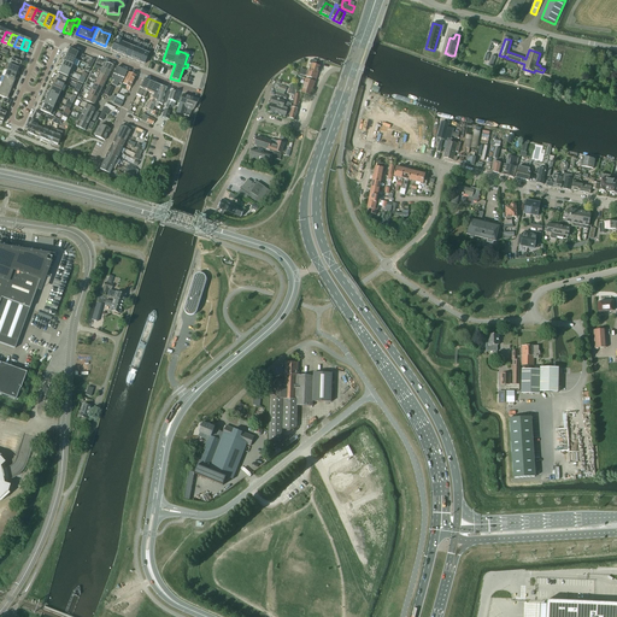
[(492,41),(488,51),(491,52),(493,43),(498,46),(499,43),(492,41)]
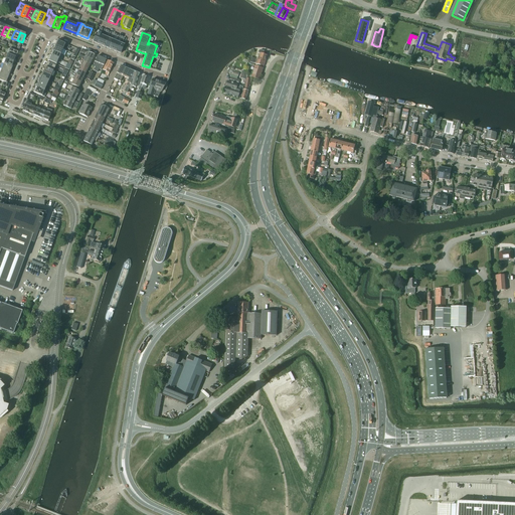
[(56,40),(54,45),(63,49),(65,50),(67,45),(56,40)]
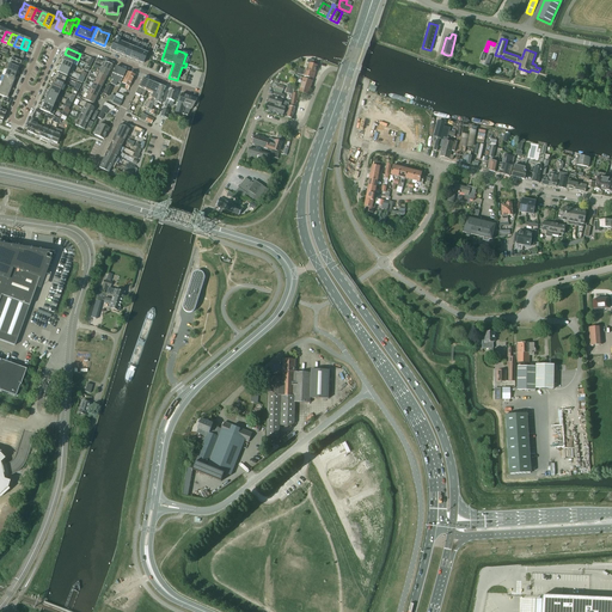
[(65,54),(62,60),(72,65),(75,59),(65,54)]
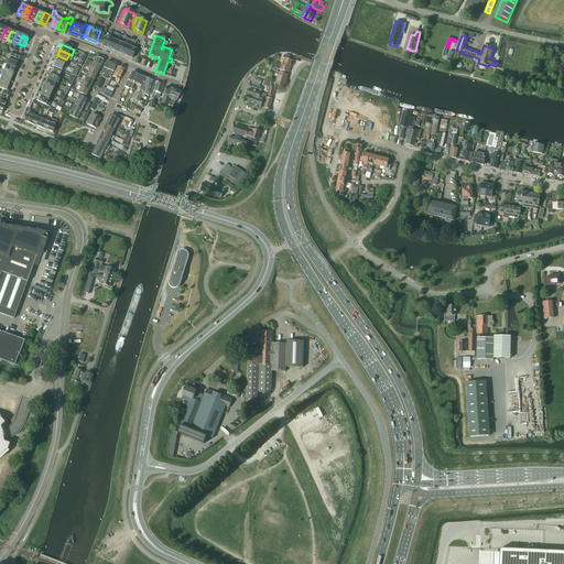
[(10,53),(8,60),(18,63),(20,57),(10,53)]
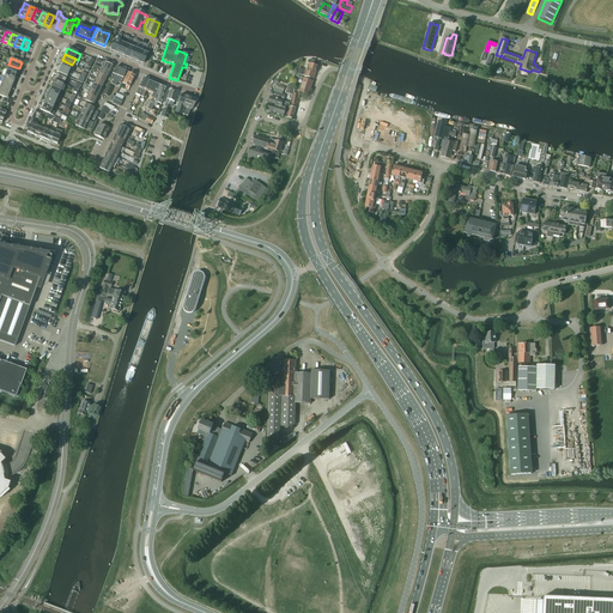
[(103,64),(101,67),(110,72),(113,66),(97,59),(96,62),(99,64),(101,62),(103,64)]
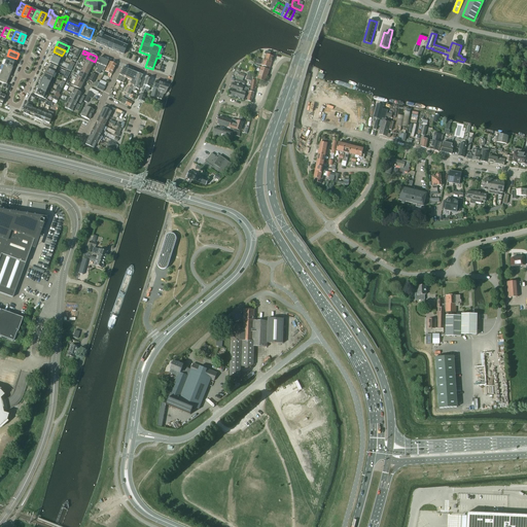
[(54,51),(51,57),(60,61),(62,56),(54,51)]
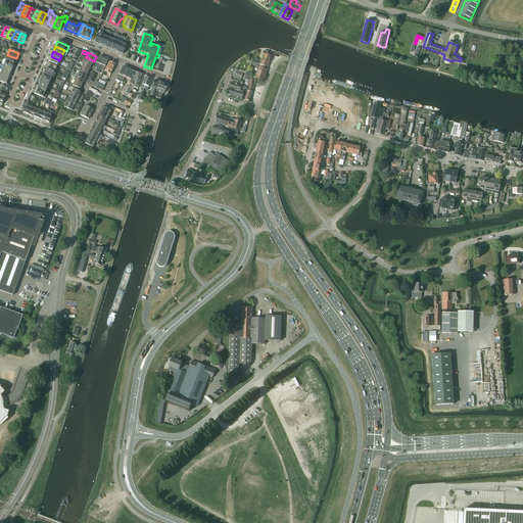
[(259,64),(268,67),(272,56),(268,55),(269,52),(265,51),(263,52),(263,54),(265,54),(263,60),(260,59),(259,64)]
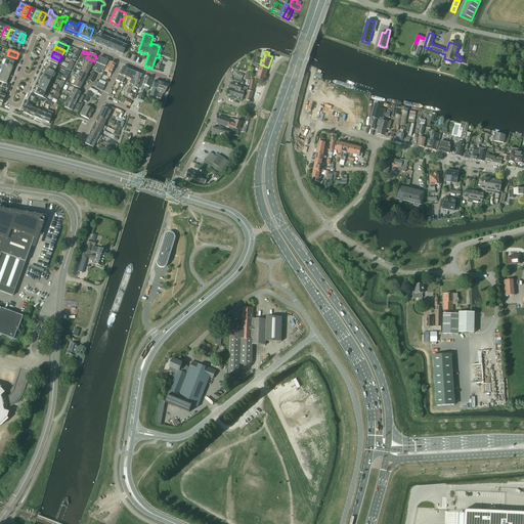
[(3,59),(5,60),(14,63),(16,58),(7,55),(5,54),(3,59)]
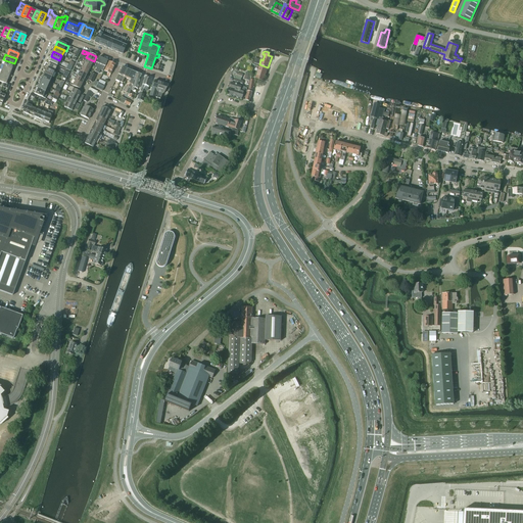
[(306,58),(293,54),(292,57),(291,59),(304,63),(304,62),(306,58)]
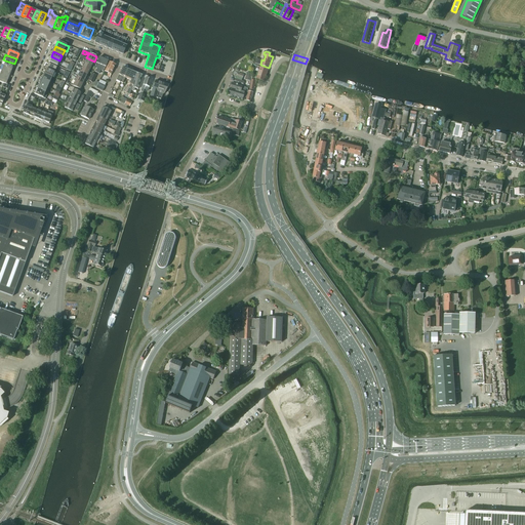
[(86,59),(84,63),(91,67),(94,62),(86,57),(84,56),(81,55),(80,57),(83,59),(84,58),(86,59)]
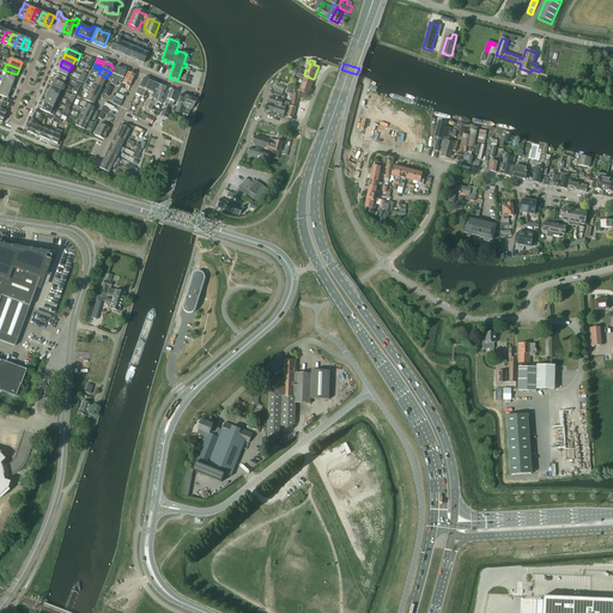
[(70,71),(60,66),(56,72),(67,77),(70,71)]
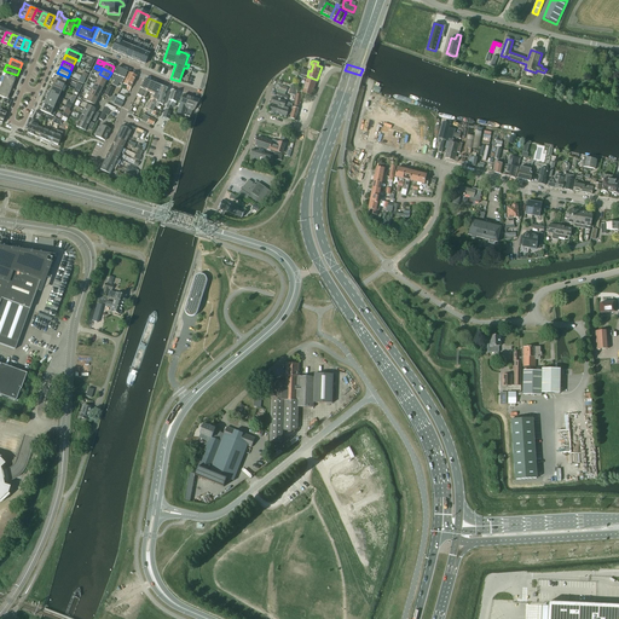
[(113,85),(115,86),(122,70),(116,68),(114,75),(111,80),(114,81),(113,85)]
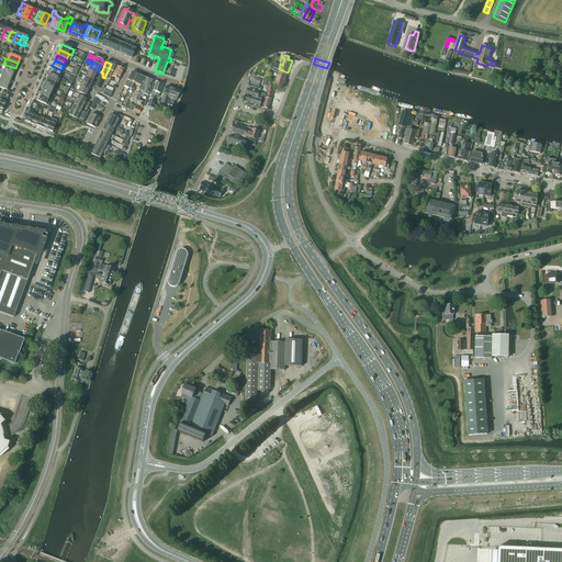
[(111,64),(104,78),(107,79),(108,76),(111,77),(115,66),(111,64)]
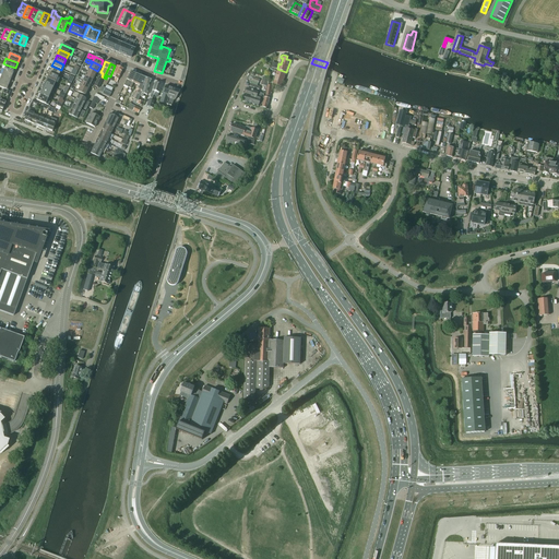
[(6,64),(3,70),(13,73),(15,68),(6,64)]
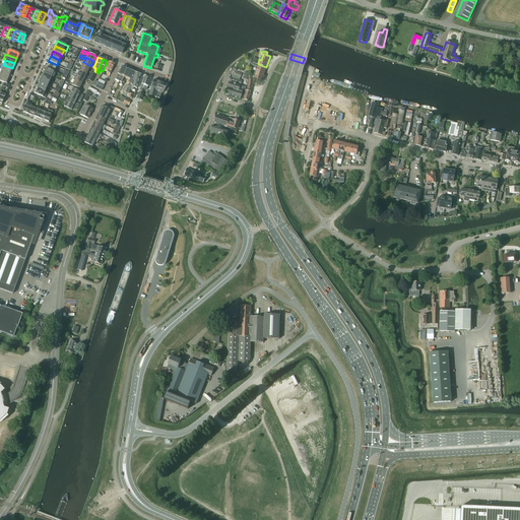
[(104,71),(107,72),(106,75),(109,77),(115,64),(108,61),(104,71)]
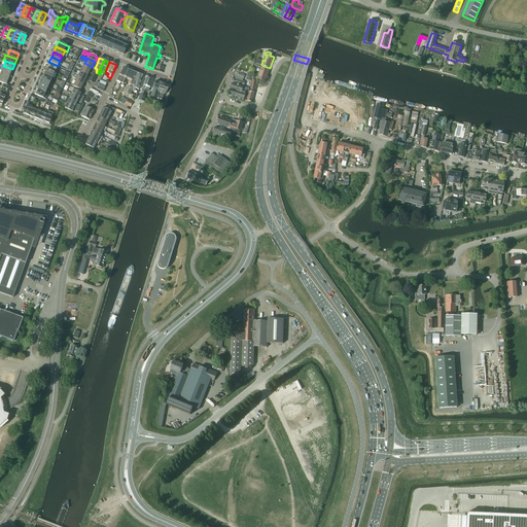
[(77,63),(77,65),(82,67),(90,71),(92,67),(84,63),(83,66),(77,63)]
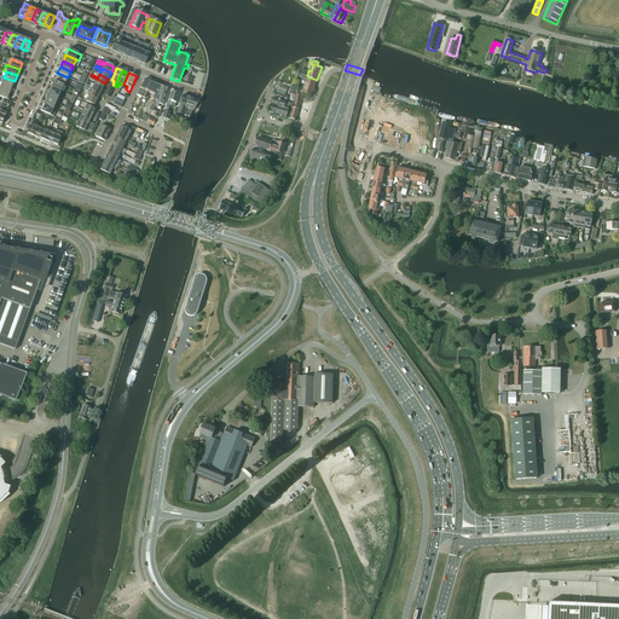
[(57,75),(53,81),(64,86),(67,86),(69,80),(57,75)]
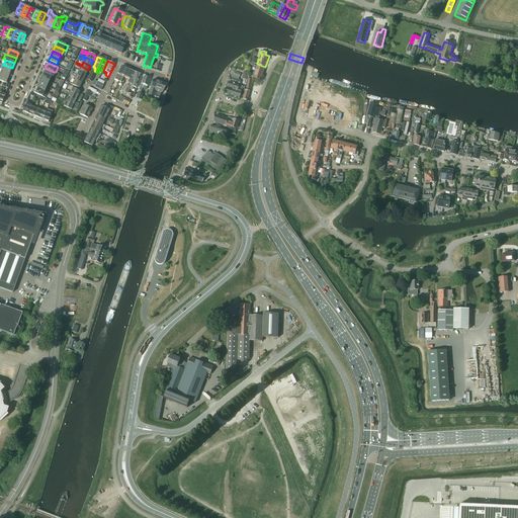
[(80,68),(78,71),(86,75),(88,70),(81,66),(76,64),(75,66),(78,67),(80,68)]
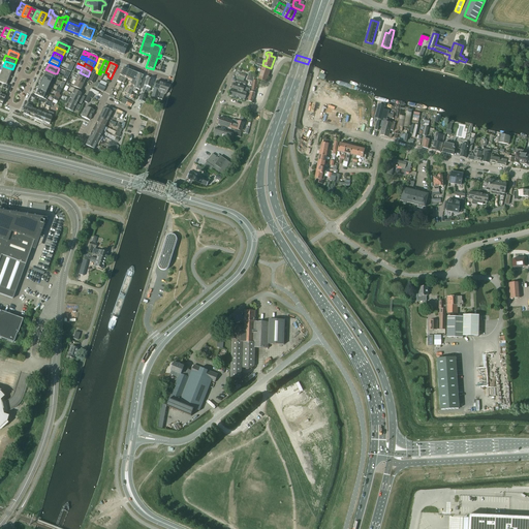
[(3,66),(1,71),(10,74),(12,69),(3,66)]
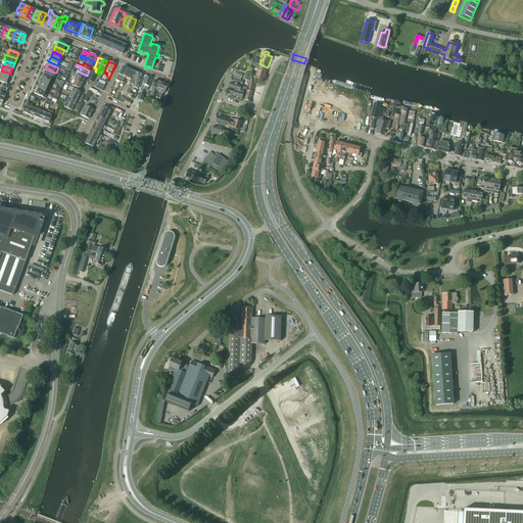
[(115,80),(121,82),(127,69),(122,67),(115,80)]
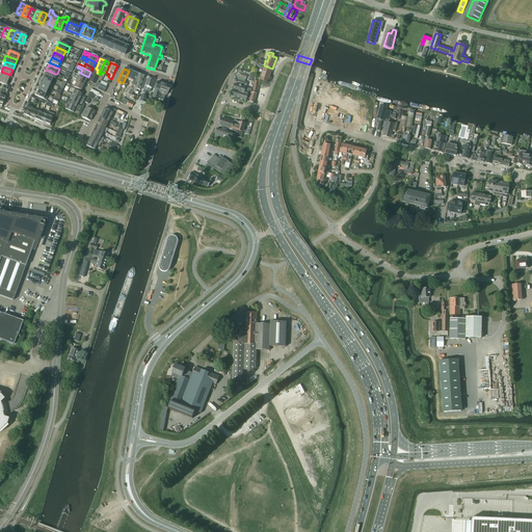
[(264,69),(260,80),(268,82),(271,71),(264,69)]
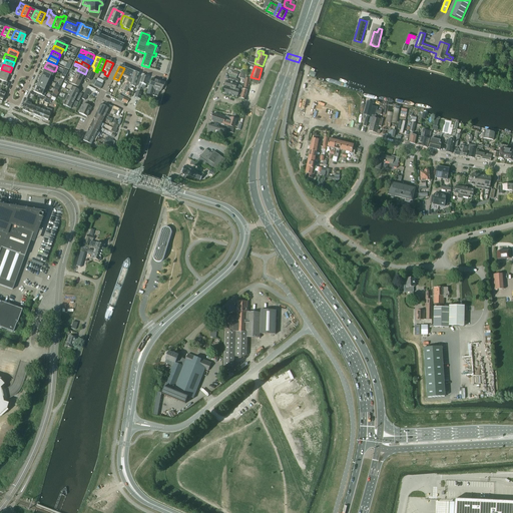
[(44,67),(42,72),(51,76),(53,71),(44,67)]
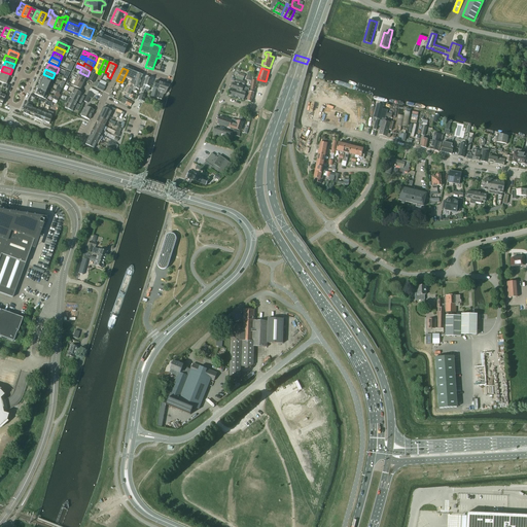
[(126,78),(128,79),(132,71),(128,70),(121,82),(123,83),(126,78)]
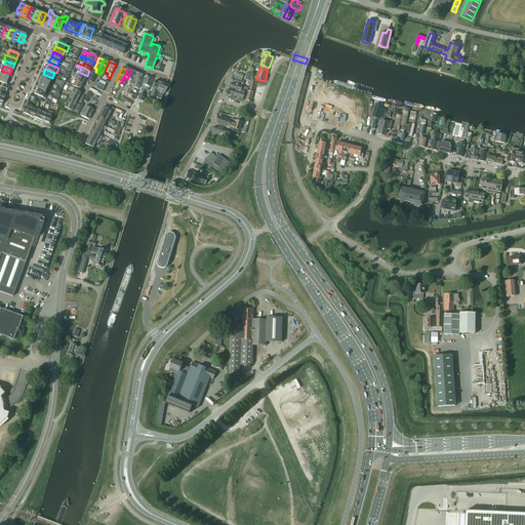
[(1,71),(0,73),(0,75),(8,79),(10,74),(1,71)]
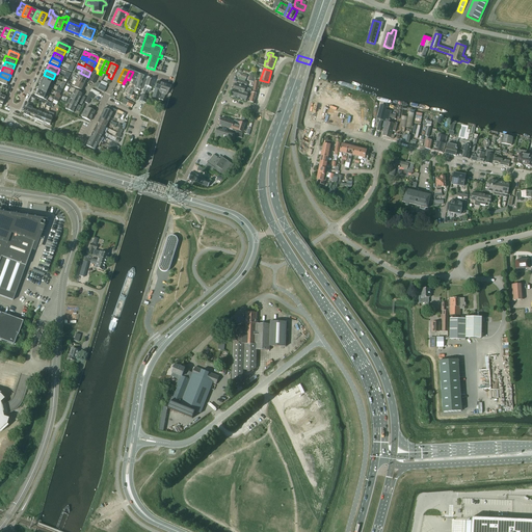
[(127,94),(132,97),(132,96),(133,91),(137,74),(133,72),(129,80),(132,82),(127,94)]
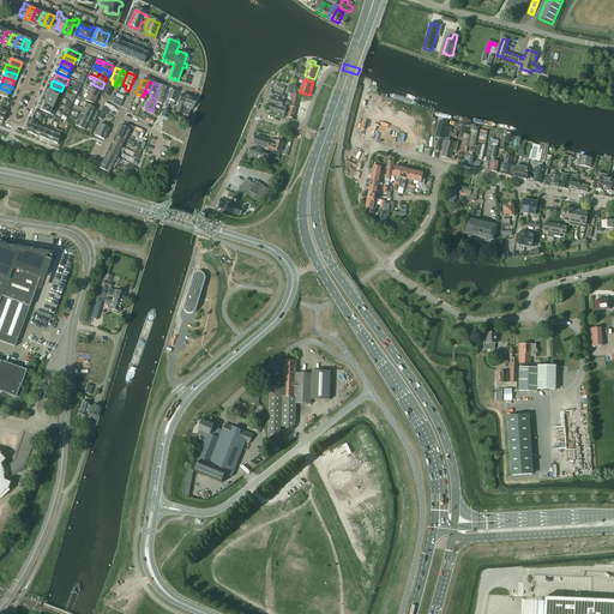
[(85,84),(84,86),(100,94),(102,89),(92,84),(91,86),(89,85),(85,84)]
